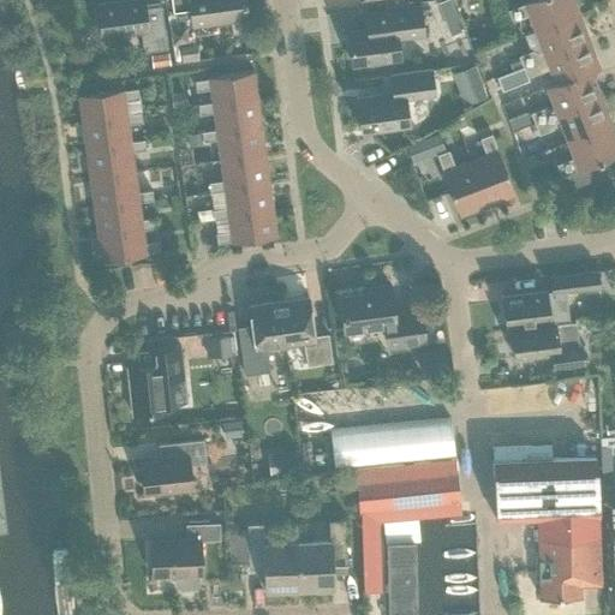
[(167,48),(161,6),(144,9),(142,0),(123,0),(97,4),(102,37),(139,31),(143,52),(167,48)]
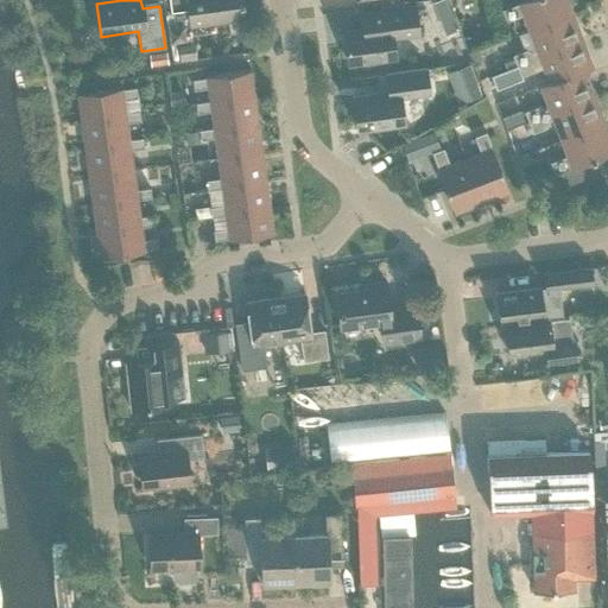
[(242,1),(241,0),(169,0),(170,11),(187,8),(189,25),(242,18),(241,1),(242,1)]
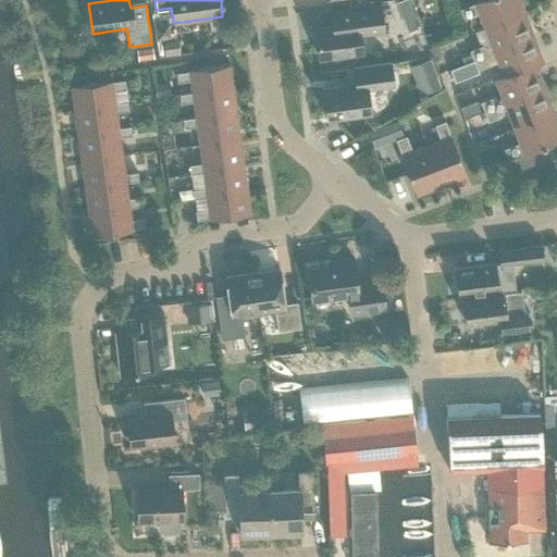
[(401,0),(400,1),(396,2),(401,17),(403,17),(415,13),(409,0),(401,0)]
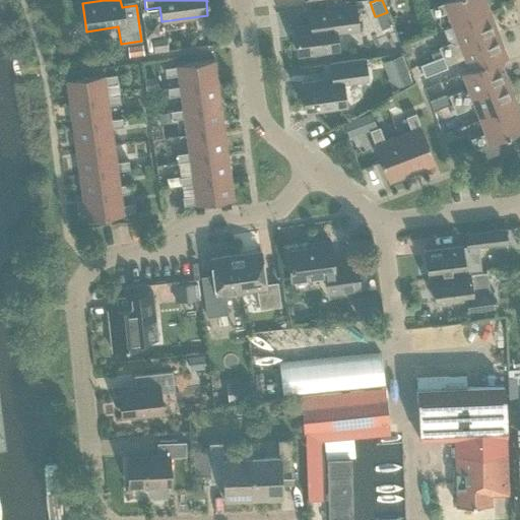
[(447,12),(452,25),(489,11),(483,0),(448,0),(443,2),(429,8),(433,18),(447,12)]
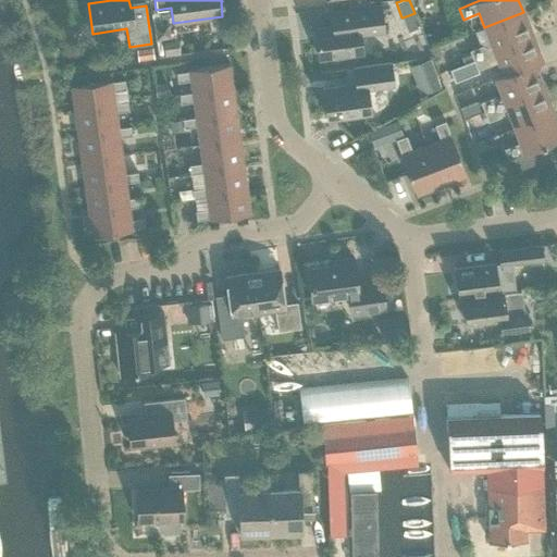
[(383,31),(380,5),(330,12),(332,27),(314,29),(319,59),(361,52),(359,35),(383,31)]
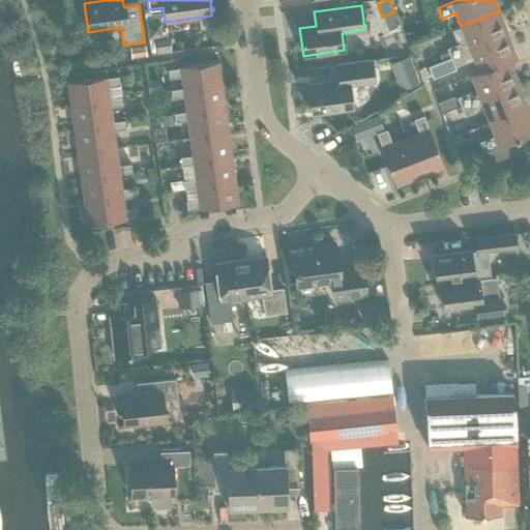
[(450,57),(506,35),(498,11),(461,26),(468,45),(464,46),(459,43),(459,42),(446,48),(450,57)]
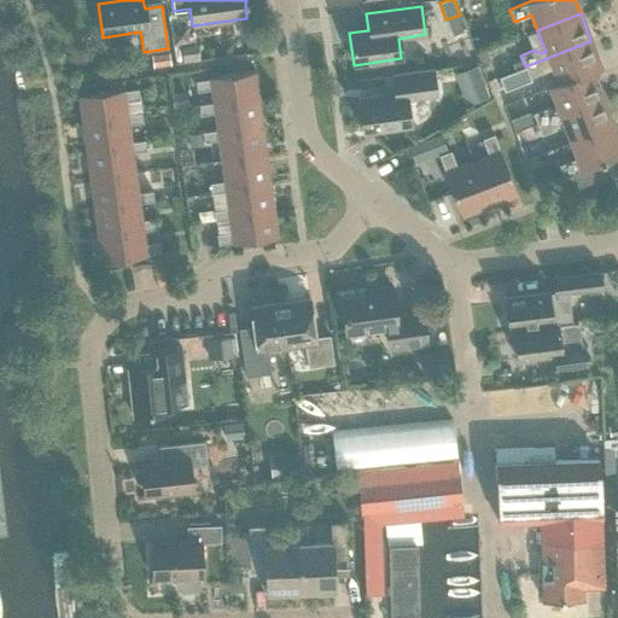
[(186,25),(170,28),(173,44),(188,41),(188,40),(186,25)]
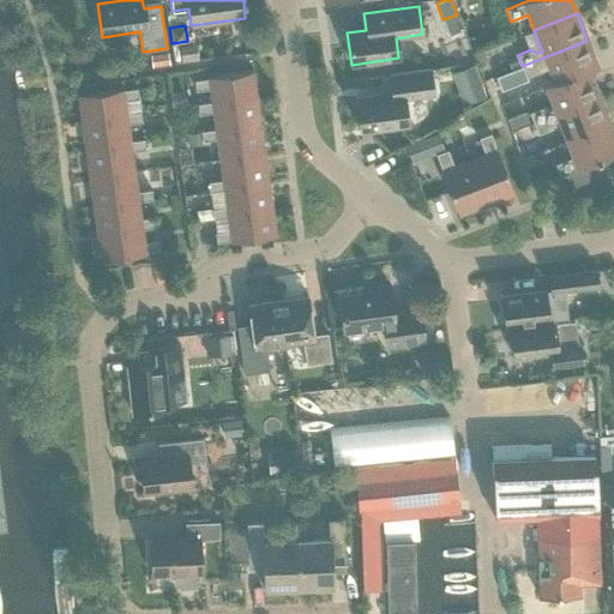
[(546,62),(554,83),(554,84),(588,71),(588,72),(597,68),(587,41),(522,66),(525,77),(540,71),(542,65),(546,62)]
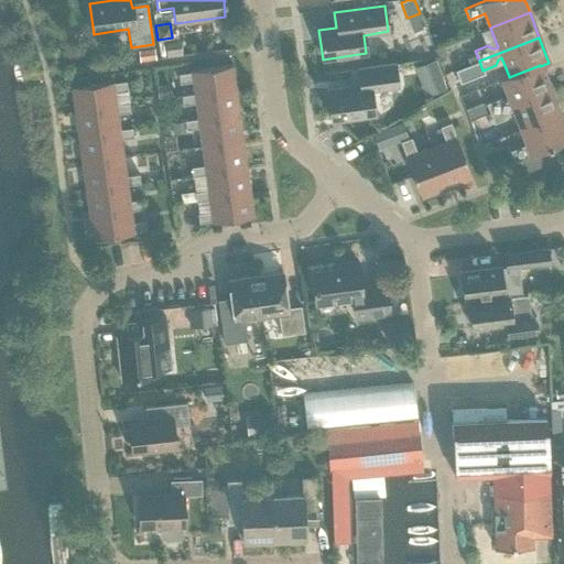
[(179,41),(164,43),(166,54),(181,52),(179,41)]
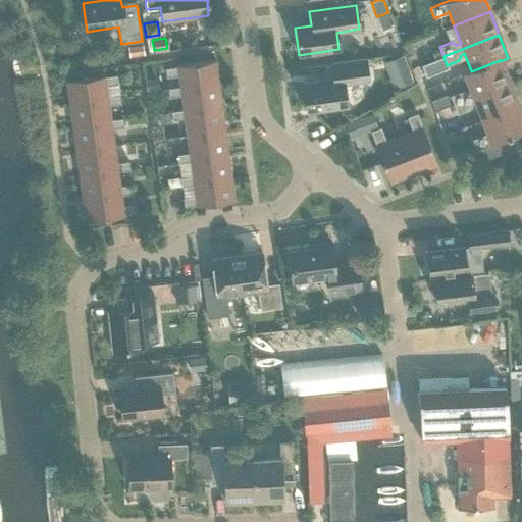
[(128,57),(144,55),(143,44),(127,46),(128,57)]
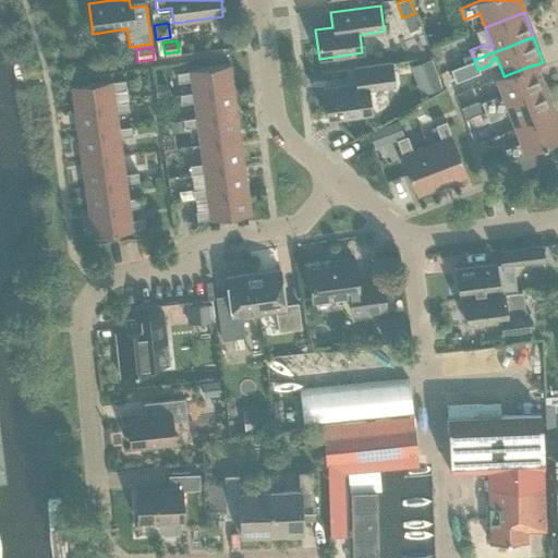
[(411,65),(421,95),(441,87),(432,59),(411,65)]
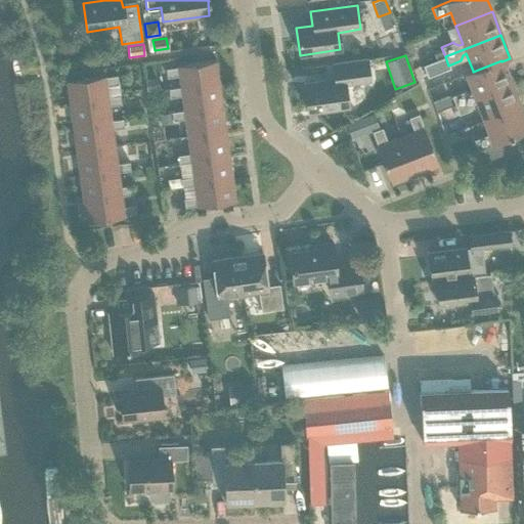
[(369,80),(366,59),(333,63),(335,79),(304,83),(307,113),(348,106),(345,84),(369,80)]
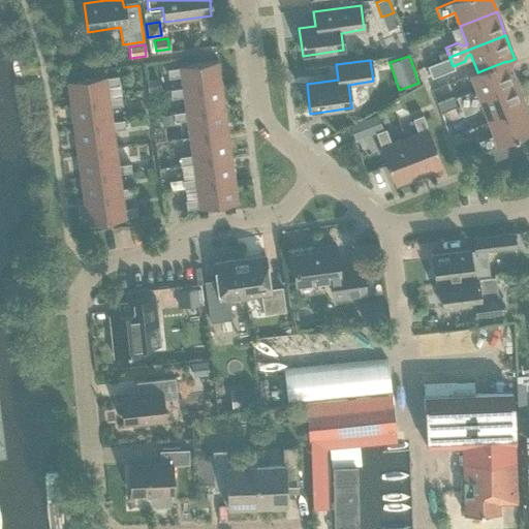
[(168,78),(181,76),(182,88),(183,90),(221,85),(218,61),(179,66),(179,67),(167,69),(168,78)]
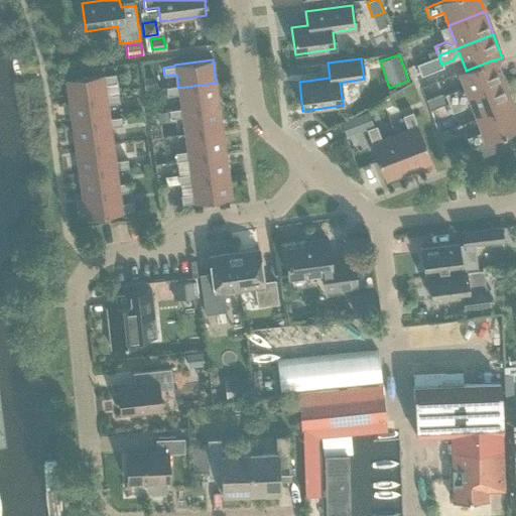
[(444,94),(448,104),(464,98),(466,97),(503,83),(494,60),(494,59),(466,71),(466,70),(458,73),(465,92),(462,93),(457,91),(457,90),(444,94)]
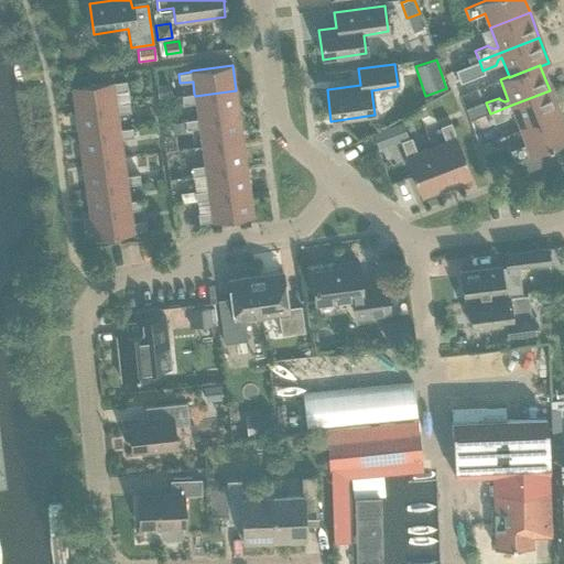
[(112,82),(72,87),(75,112),(116,107),(116,105),(114,93),(127,90),(126,80),(112,83),(112,82)]
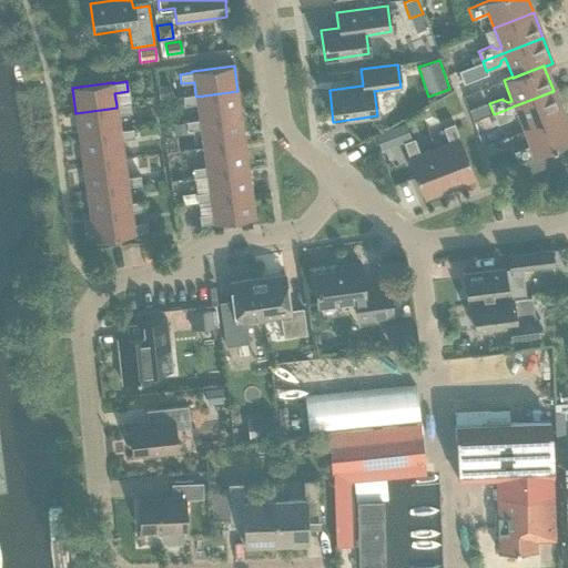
[(170,83),(158,85),(160,100),(172,98),(170,83)]
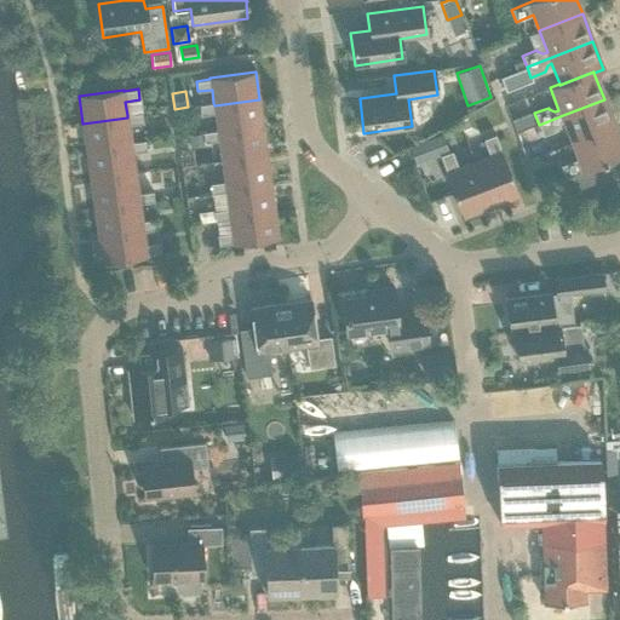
[(217,130),(218,133),(263,127),(259,99),(214,105),(213,103),(199,104),(201,115),(214,113),(217,130)]
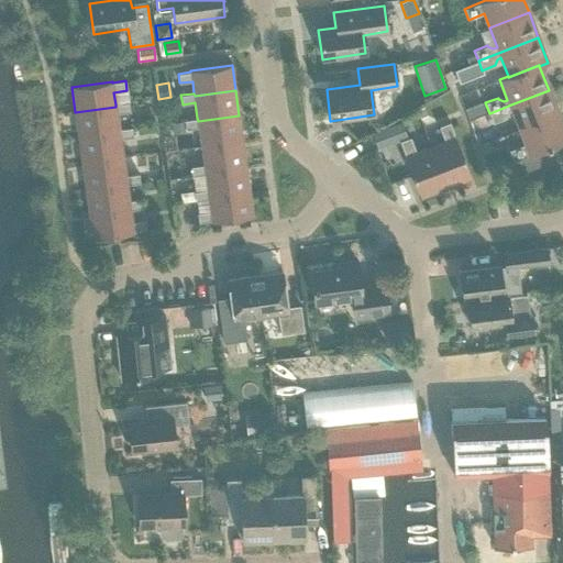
[(506,107),(489,113),(493,123),(506,118),(507,111),(510,110),(511,110),(519,131),(559,116),(549,90),(508,106),(506,107)]
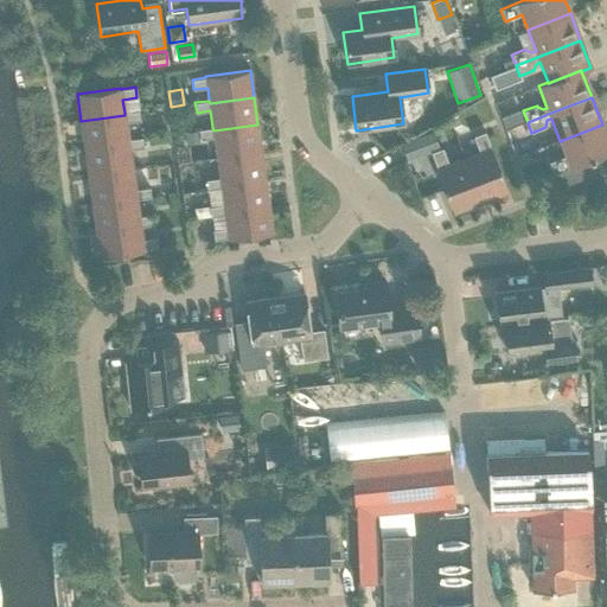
[(139,110),(125,113),(125,115),(81,121),(84,148),(128,142),(128,139),(126,122),(140,121),(139,110)]
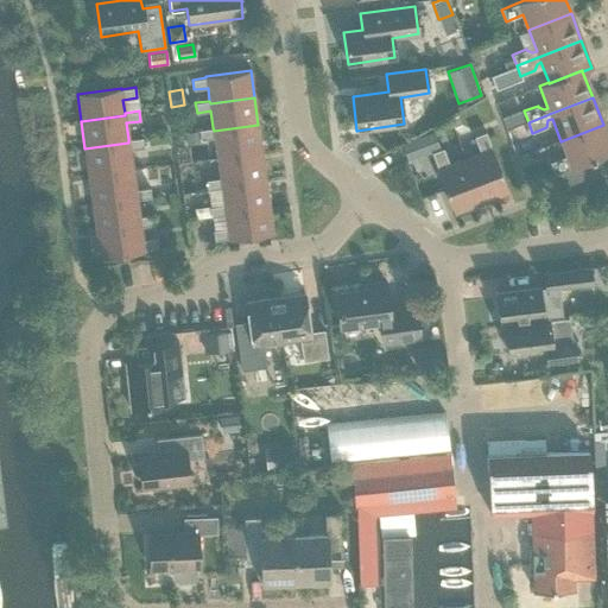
[(520,111),(501,118),(501,119),(506,128),(524,121),(520,111)]
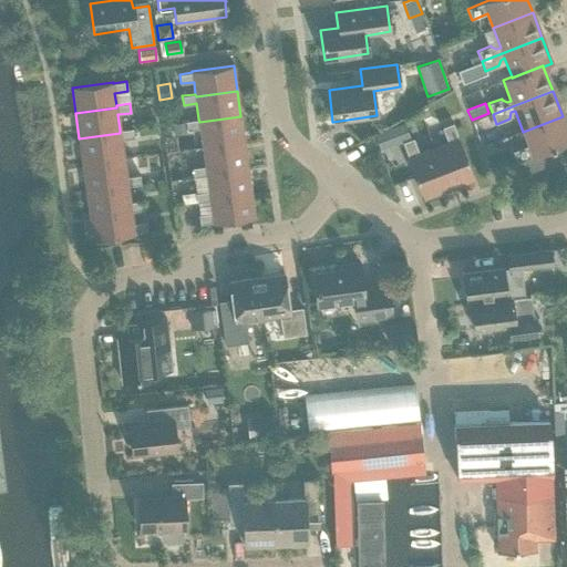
[(169,107),(160,110),(162,124),(171,123),(169,107)]
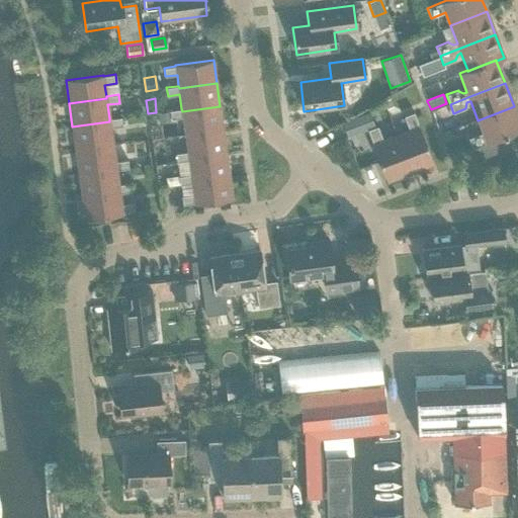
[(171,118),(182,117),(185,135),(223,130),(220,106),(182,111),(181,108),(169,110),(171,118)]
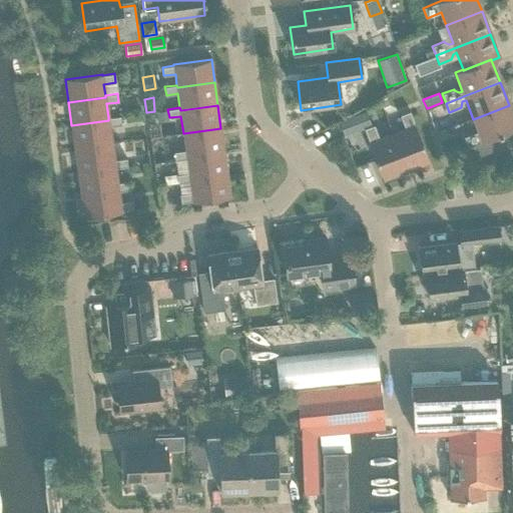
[(482,141),(512,128),(512,114),(509,105),(473,119),(478,131),(464,136),(467,146),(482,140),(482,141)]
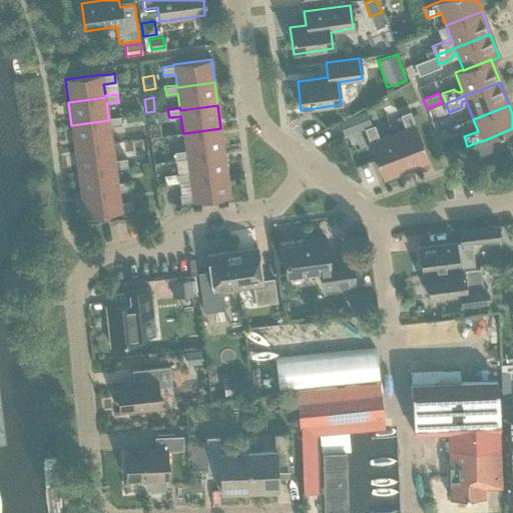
[(168,118),(167,109),(157,110),(159,119),(168,118)]
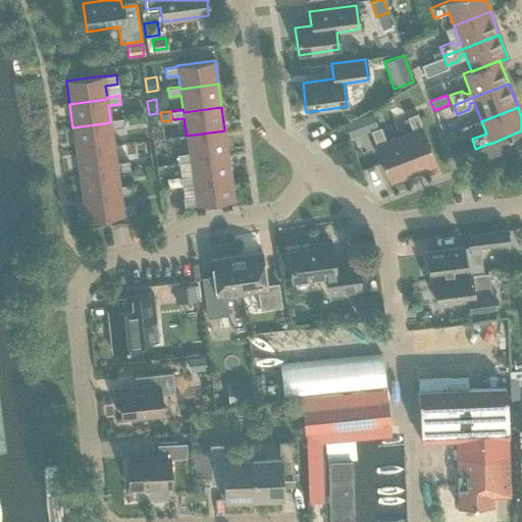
[(407,117),(412,132),(399,137),(413,173),(436,164),(422,127),(416,113),(407,117)]
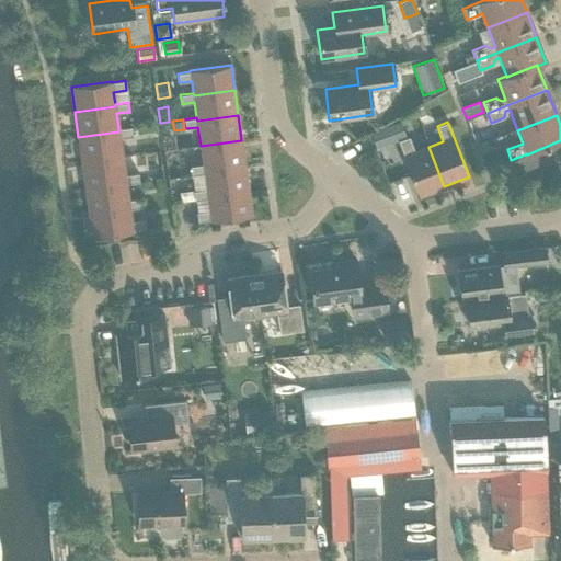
[(400,138),(395,125),(371,134),(376,148),(400,138)]
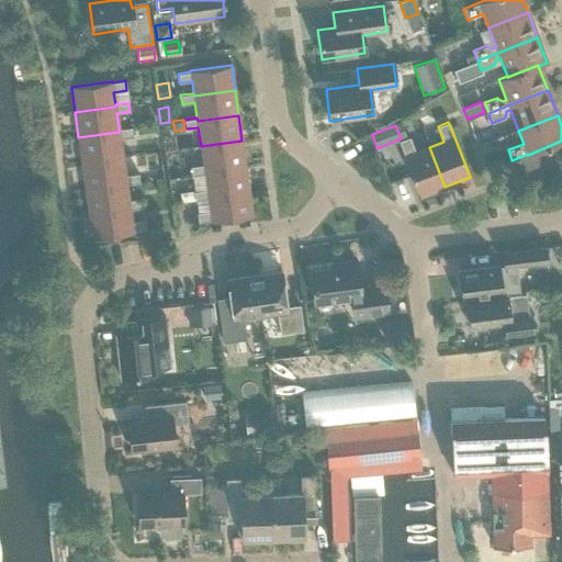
[(119,132),(78,137),(81,163),(123,157),(120,138),(133,136),(132,127),(119,128),(119,132)]
